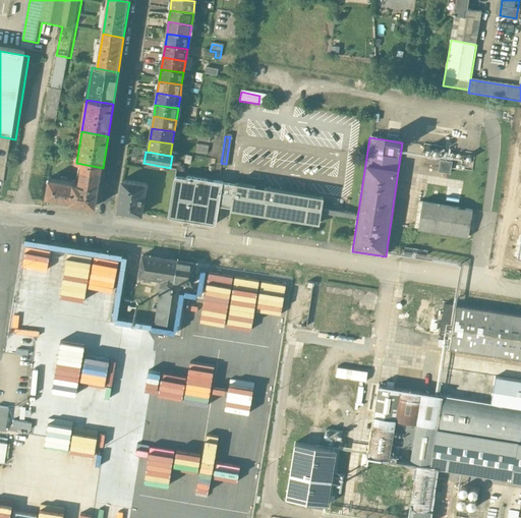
[(461,154),(460,167),(474,167),(474,154),(461,154)]
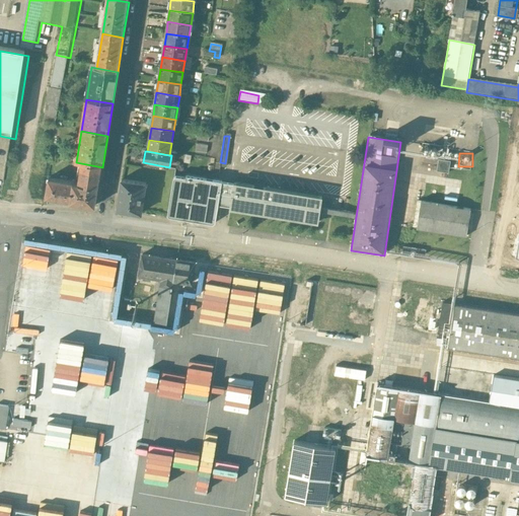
[(102,167),(81,163),(79,175),(77,185),(99,189),(102,167)]
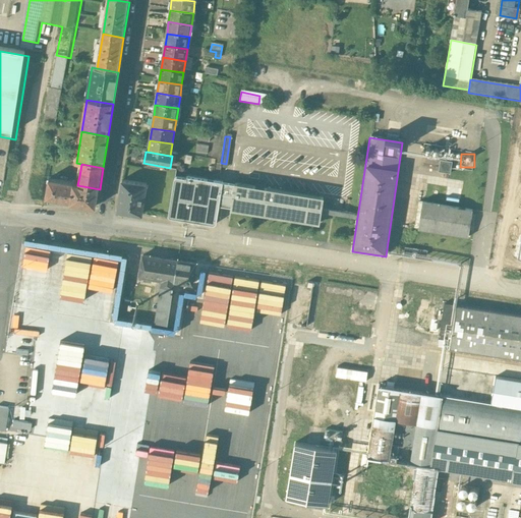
[(168,220),(216,228),(219,208),(222,185),(223,184),(175,177),(168,220)]
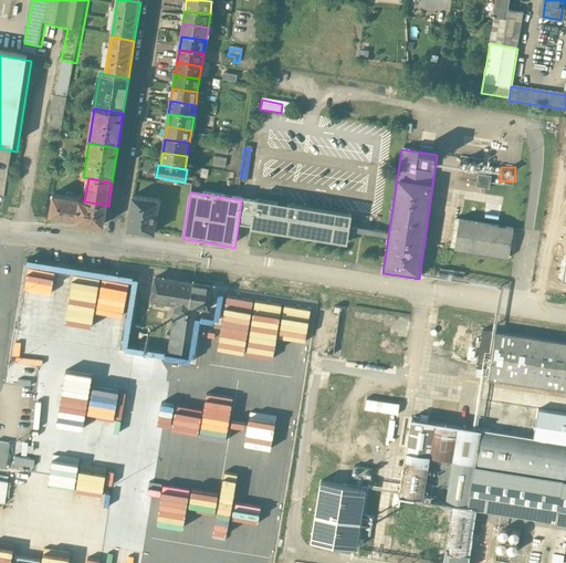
[(75,200),(53,197),(49,218),(73,221),(75,200)]
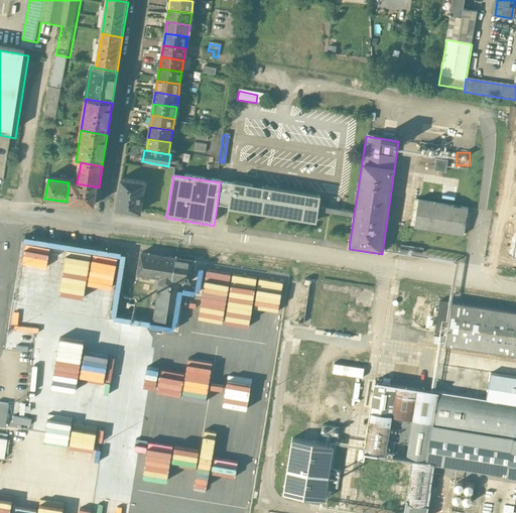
[(146,184),(121,180),(116,211),(141,215),(146,184)]
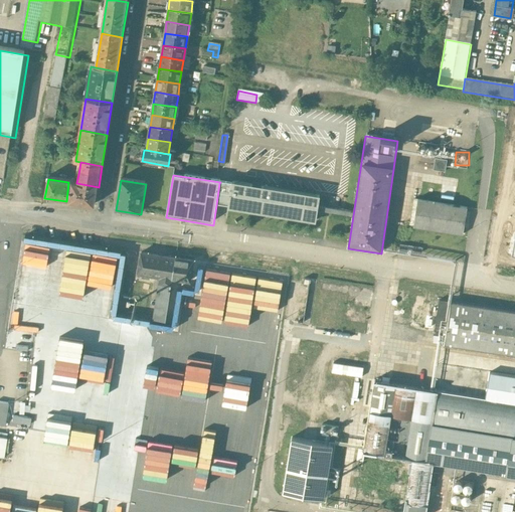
[(76,183),(68,182),(66,201),(96,206),(99,187),(76,183)]
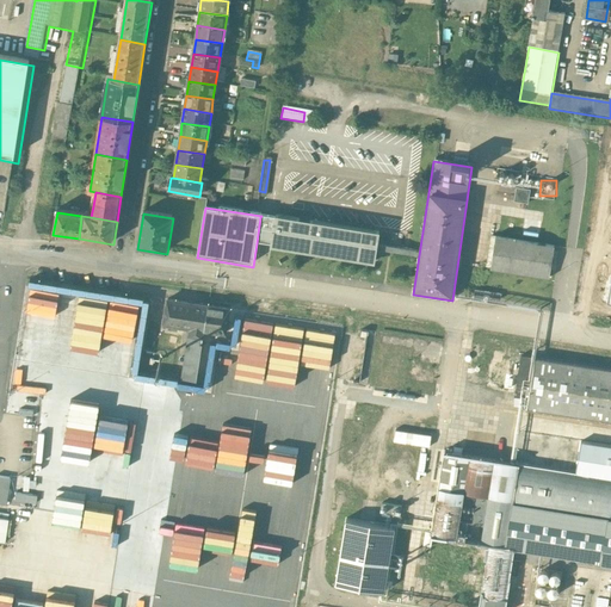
[(271,246),(275,220),(260,217),(257,243),(271,246)]
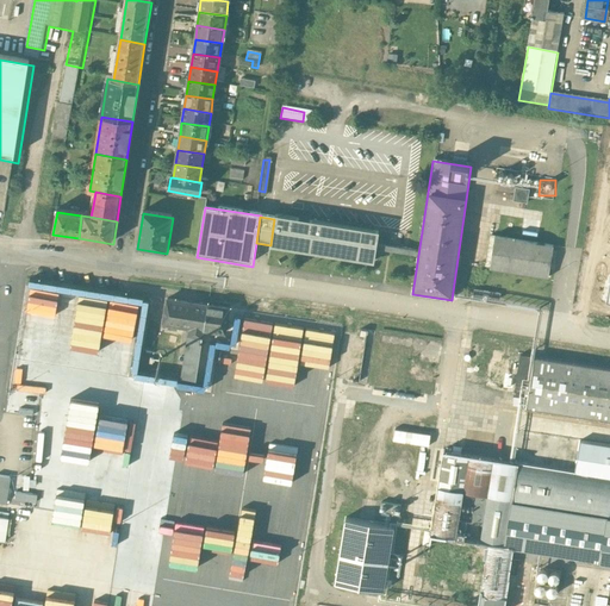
[(374,266),(379,233),(275,217),(274,219),(271,245),(269,249),(374,266)]
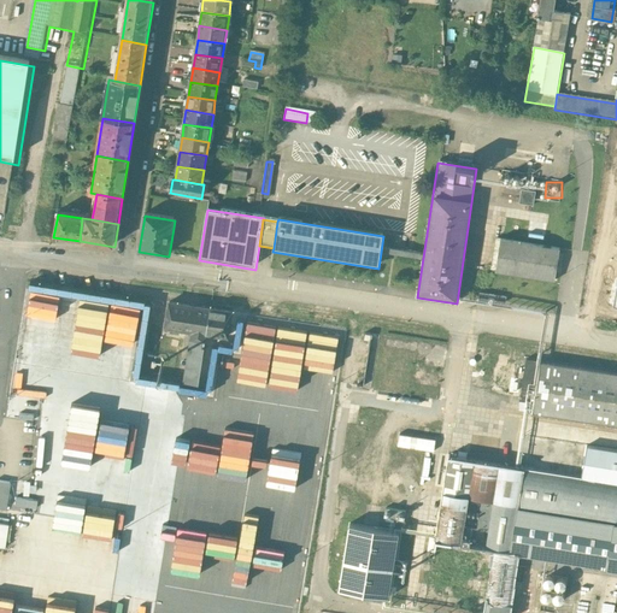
[(559,251),(500,242),(495,275),(554,283),(559,251)]
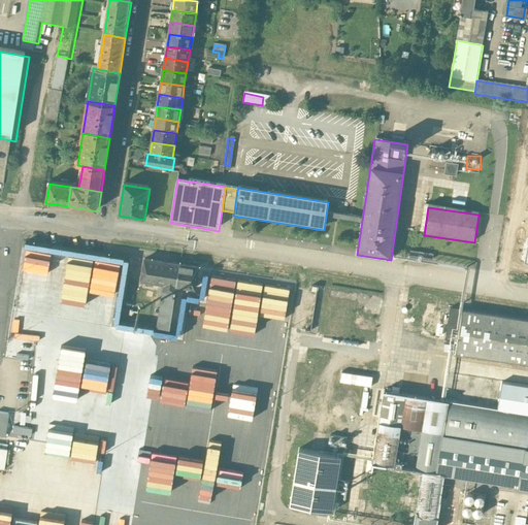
[(432,261),(432,253),(407,253),(407,261),(432,261)]
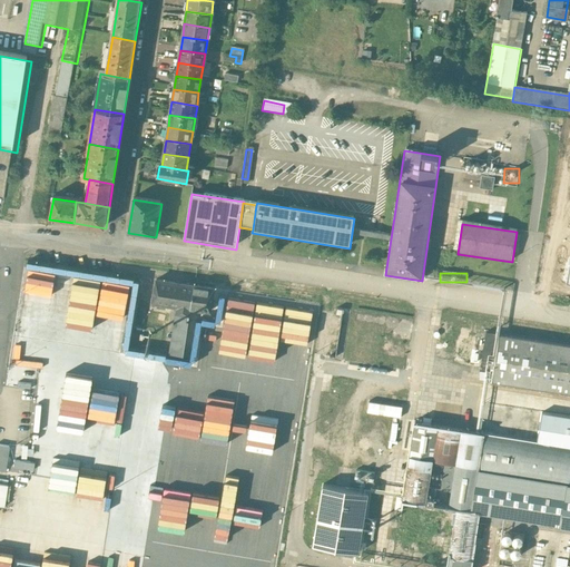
[(130,338),(139,282),(105,276),(105,281),(126,284),(125,292),(108,290),(109,285),(96,283),(90,325),(120,330),(119,335),(130,338)]
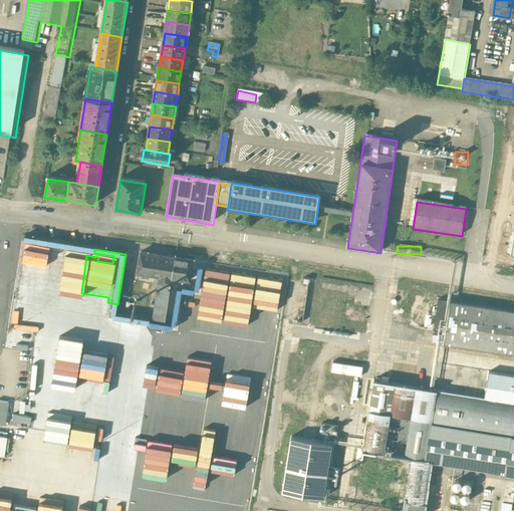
[(166,258),(142,254),(138,275),(160,278),(159,284),(171,286),(173,279),(175,260),(166,259),(166,258)]
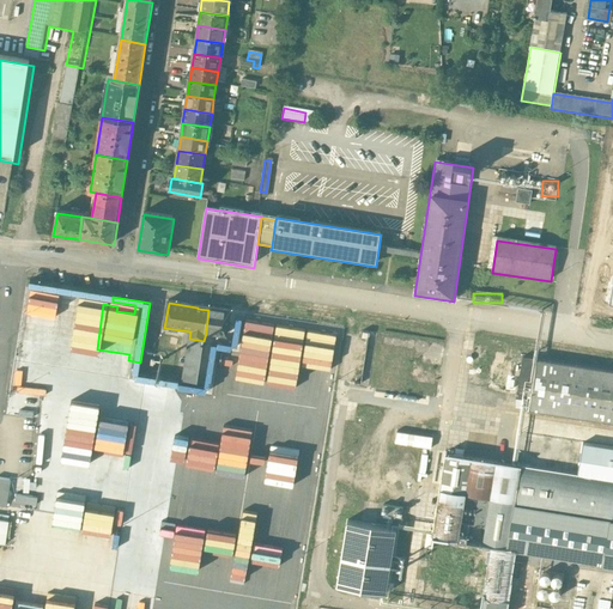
[(219,311),(208,310),(206,333),(217,334),(216,336),(226,338),(230,312),(220,311),(219,311)]
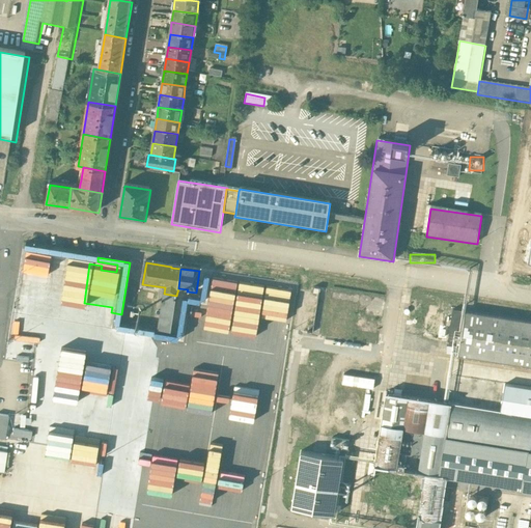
[(176,296),(164,294),(158,331),(171,333),(176,296)]
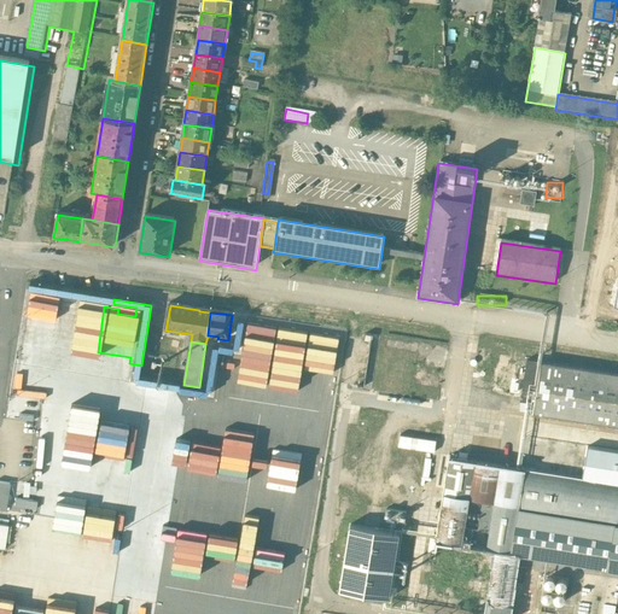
[(617,376),(541,364),(528,362),(519,413),(617,428),(617,376)]
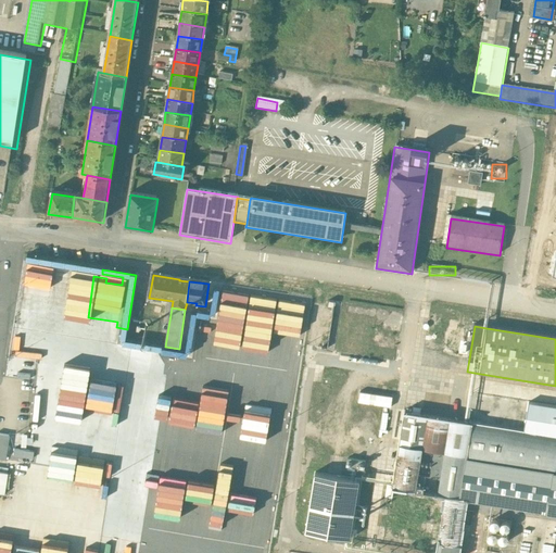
[(138,420),(160,424),(164,397),(150,394),(148,409),(140,407),(138,420)]
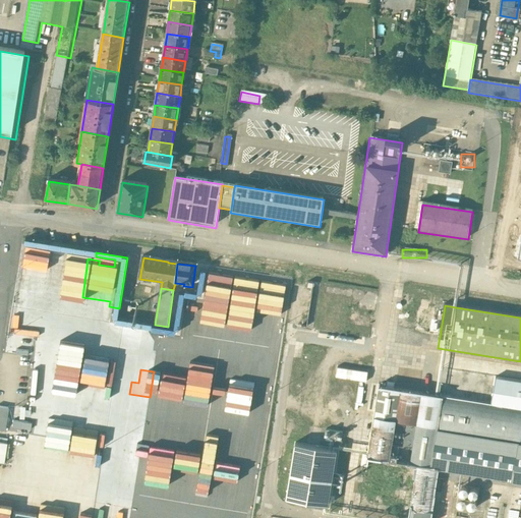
[(443,398),(401,391),(392,446),(393,446),(412,449),(410,463),(439,468),(520,481),(520,383),(513,382),(478,376),(447,371),(443,398)]
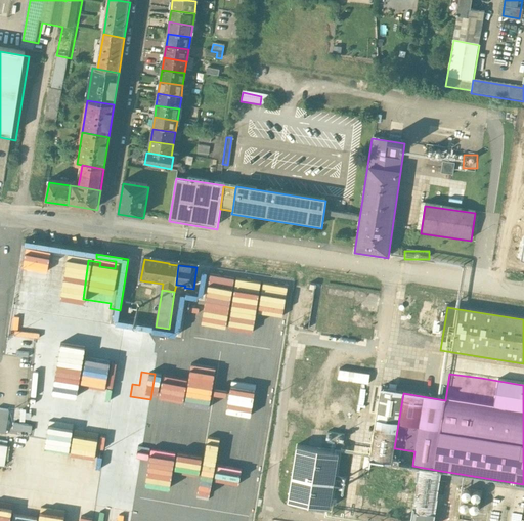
[(389,391),(381,390),(362,513),(405,520),(434,520),(438,497),(437,497),(441,471),(412,466),(392,463),(395,448),(394,448),(403,393),(396,392),(397,385),(390,384),(389,391)]
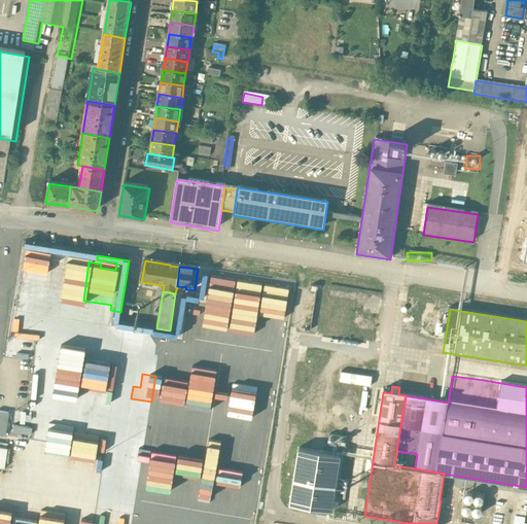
[(129,439),(141,439),(141,427),(129,427),(129,439)]
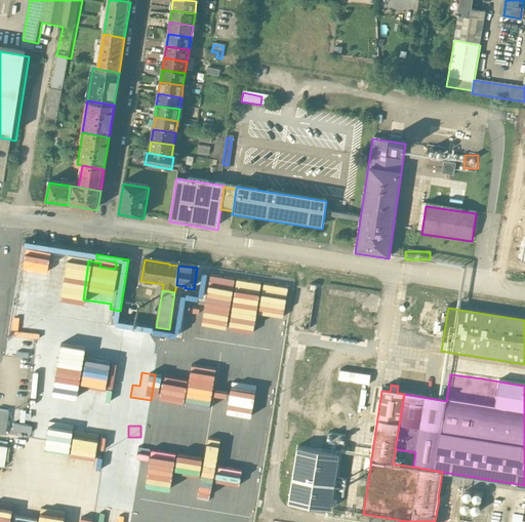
[(38,448),(34,477),(58,480),(61,467),(92,471),(95,450),(64,446),(64,451),(38,448)]
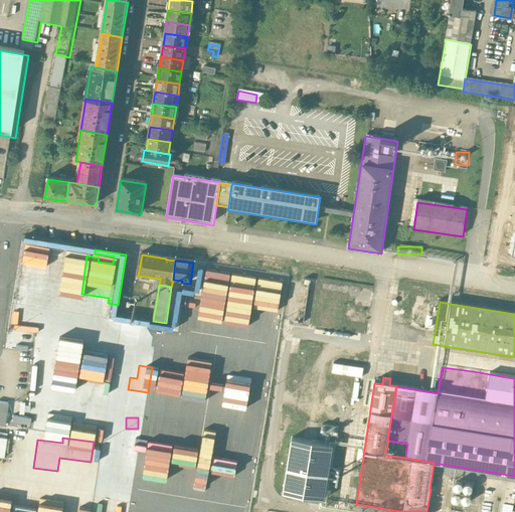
[(333,446),(292,439),(283,493),(324,500),(333,446)]
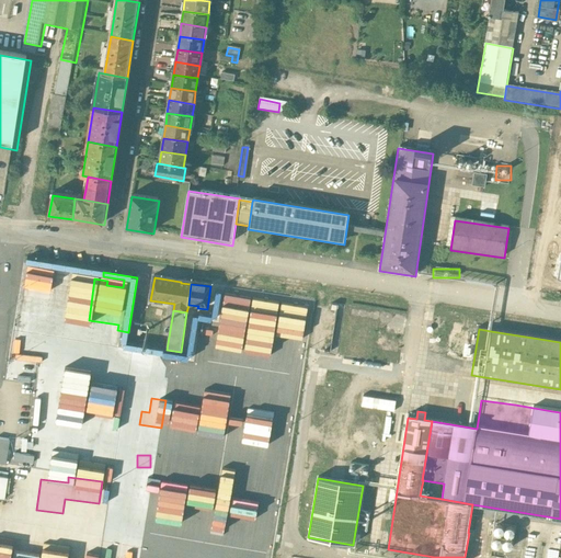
[(373,512),(365,510),(362,525),(369,526),(373,512)]
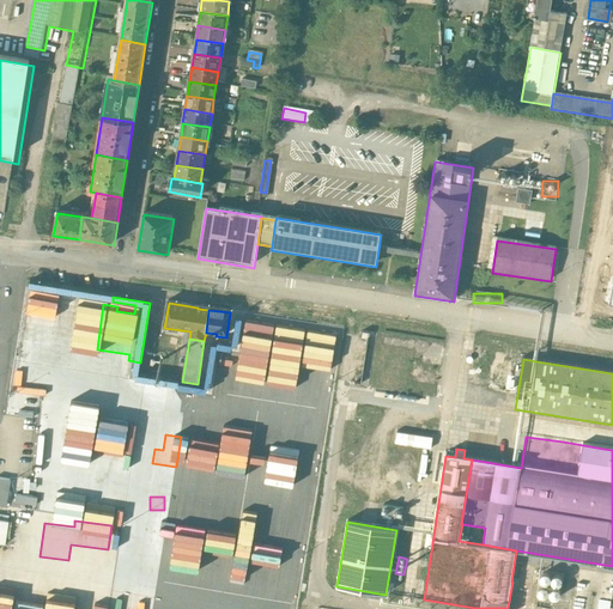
[(545,574),(544,574),(542,576),(541,577),(540,578),(540,579),(540,582),(541,583),(542,584),(545,585),(546,585),(548,584),(550,583),(551,582),(551,580),(551,578),(550,577),(548,576),(547,574),(545,574)]
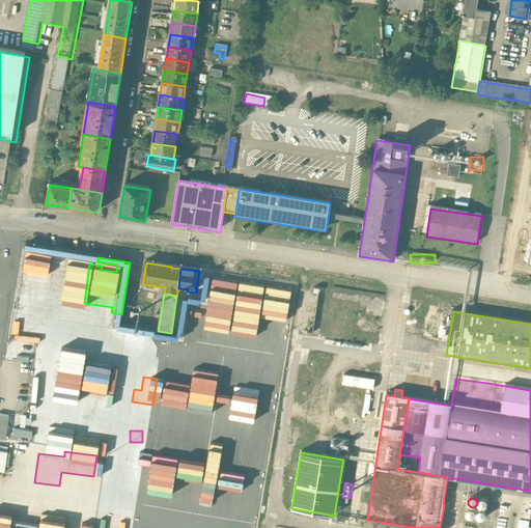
[(482,499),(481,500),(479,500),(478,502),(478,503),(478,504),(478,506),(479,507),(480,508),(482,508),(483,508),(485,508),(486,507),(486,506),(487,504),(487,503),(486,501),(485,500),(483,500),(482,499)]
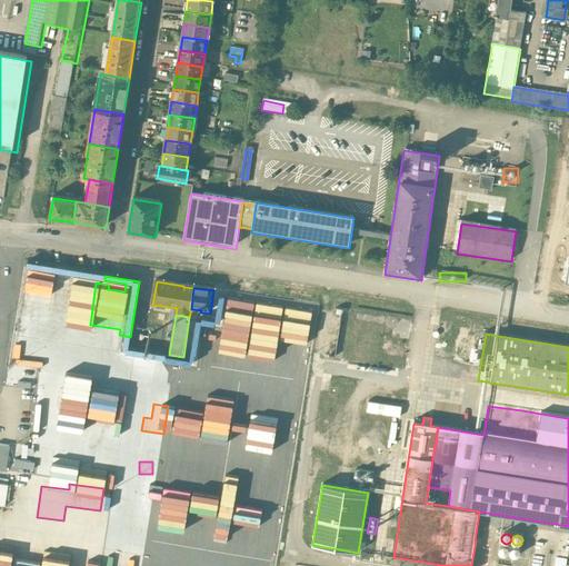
[(503,546),(502,546),(501,547),(500,548),(499,549),(499,550),(500,553),(500,554),(502,555),(503,556),(506,556),(507,555),(508,554),(509,553),(509,550),(509,549),(508,547),(507,546),(506,546),(503,546)]
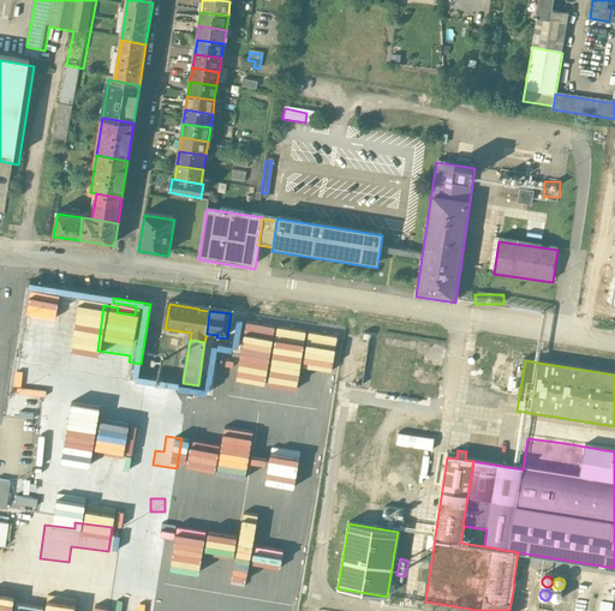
[(76,610),(78,597),(42,591),(39,610),(76,610)]
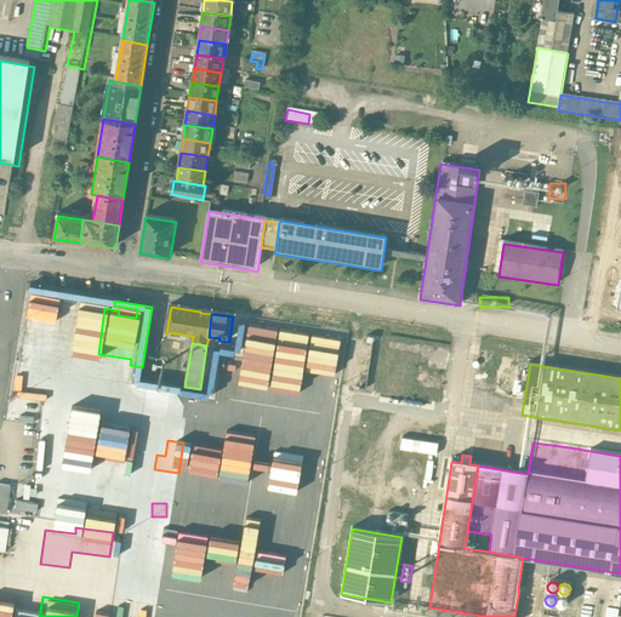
[(562,596),(560,598),(559,598),(558,599),(557,601),(557,603),(557,604),(558,606),(559,607),(562,607),(564,607),(565,607),(567,606),(568,604),(568,603),(568,600),(567,599),(565,598),(564,596),(562,596)]
